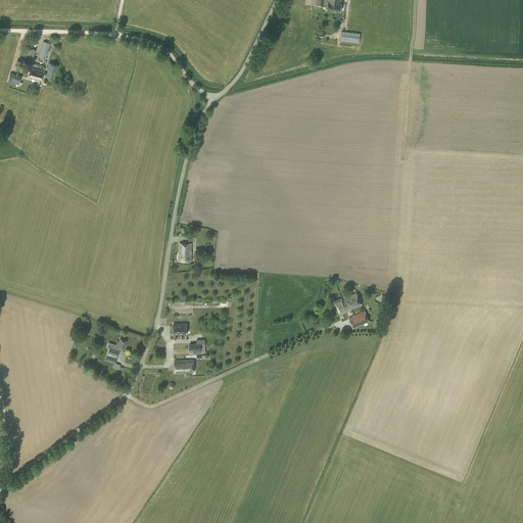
[(340,11),(341,3),(340,3),(340,0),(314,0),(314,5),(328,6),(327,9),(340,11)]
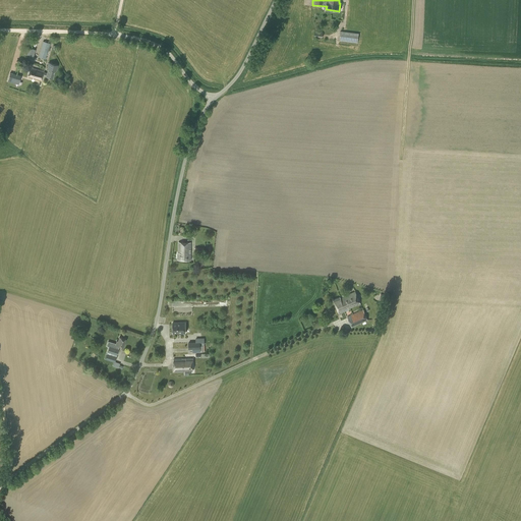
[(358,42),(359,34),(341,31),(340,40),(358,42)]
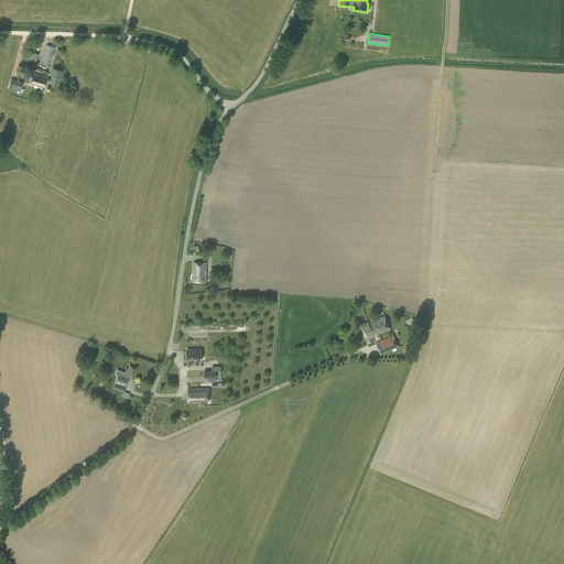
[(54,46),(46,44),(42,61),(50,63),(52,53),(54,46)]
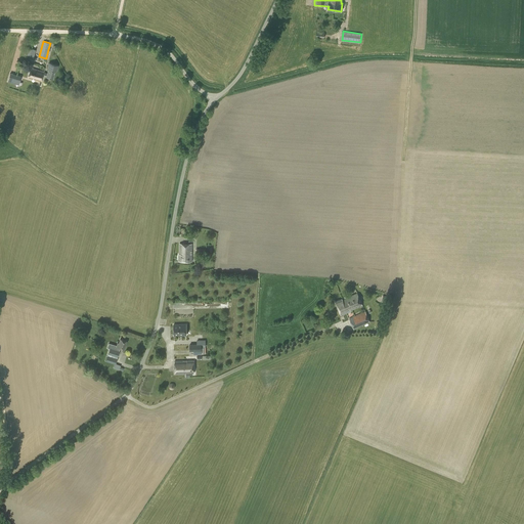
[(9,67),(15,69),(19,49),(14,47),(11,61),(10,61),(9,67)]
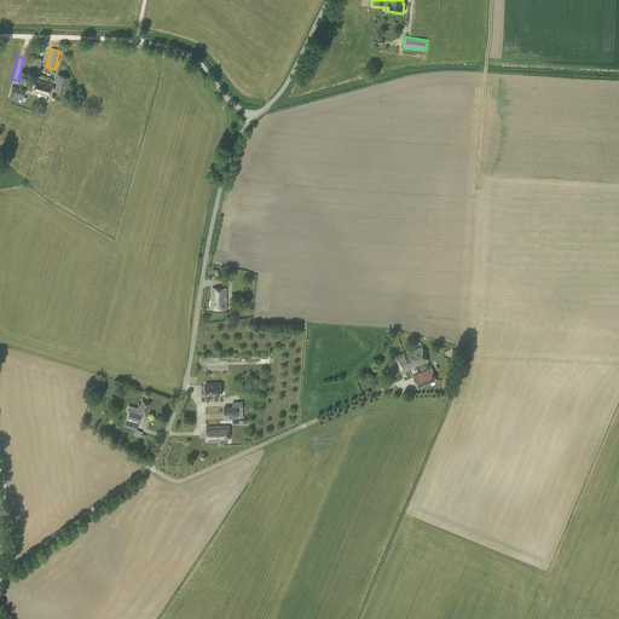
[(52,86),(51,90),(63,93),(65,85),(67,85),(69,77),(58,74),(56,81),(57,81),(56,86),(52,86)]
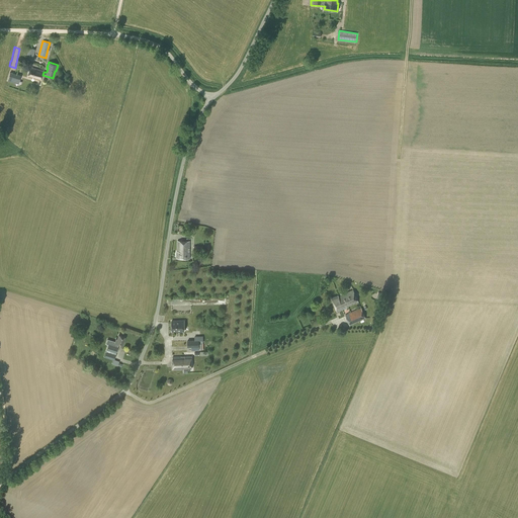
[(42,75),(44,72),(44,71),(30,67),(28,77),(40,81),(42,75)]
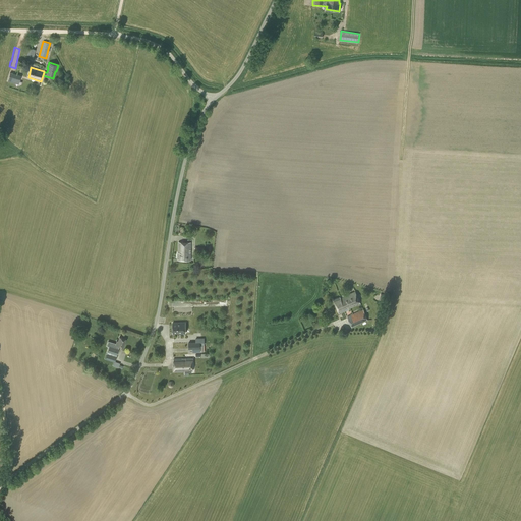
[(18,84),(21,75),(10,72),(8,81),(18,84)]
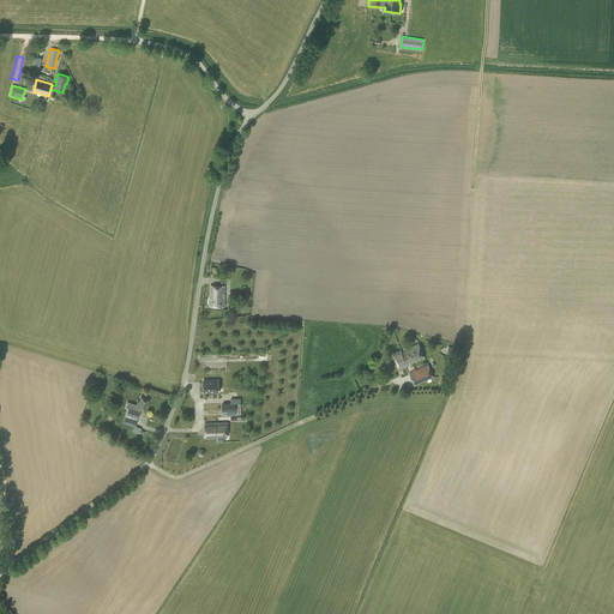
[(224,306),(226,286),(211,286),(210,298),(210,306),(224,306)]
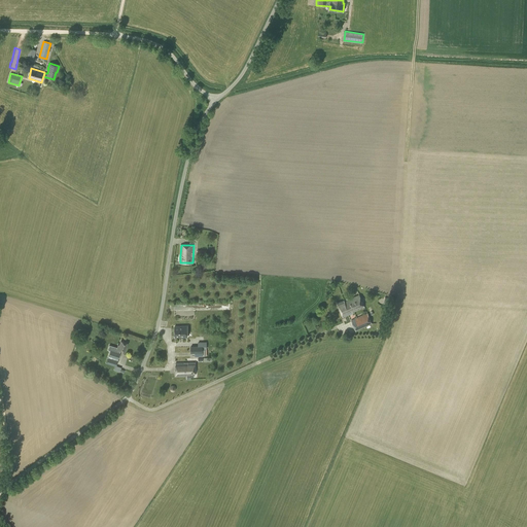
[(364,307),(359,295),(345,302),(344,301),(338,304),(343,317),(349,314),(353,313),(353,312),(364,307)]
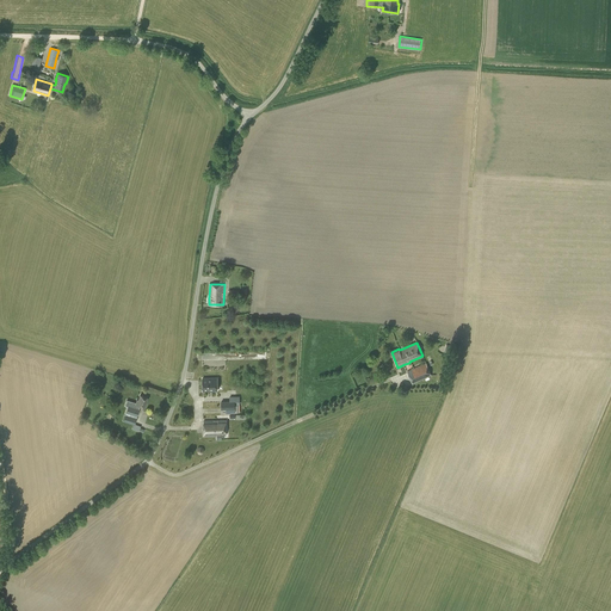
[(413,383),(431,375),(426,363),(408,371),(413,383)]
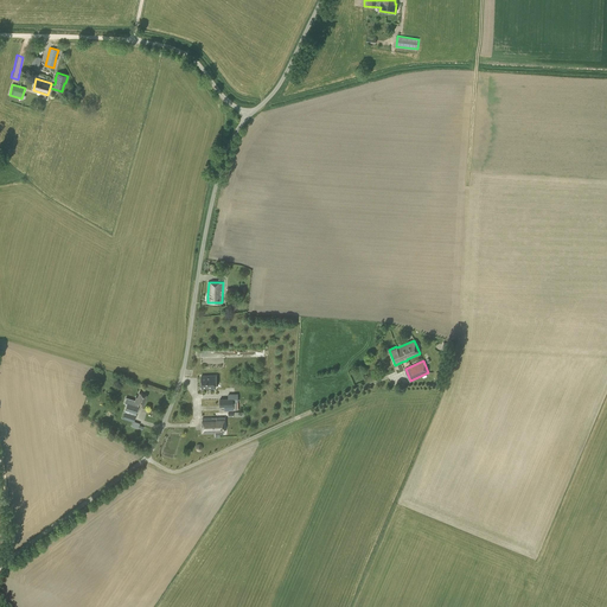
[(202,388),(217,388),(216,376),(200,376),(202,388)]
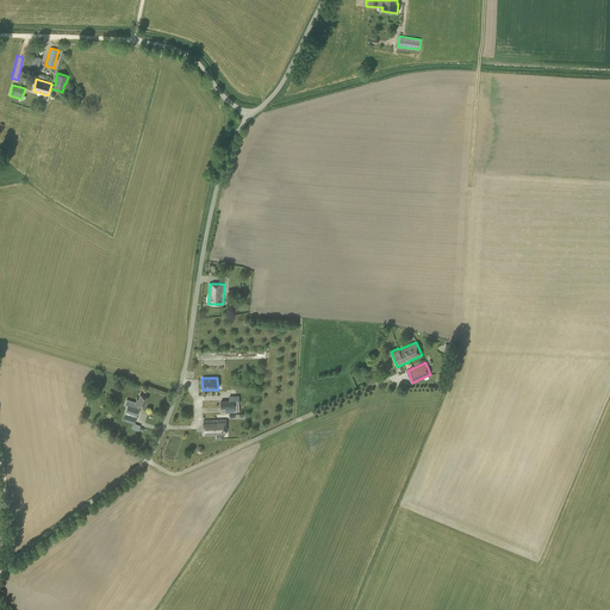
[(145,406),(148,397),(141,394),(138,400),(137,399),(136,403),(128,400),(125,405),(128,405),(124,421),(135,424),(139,409),(138,409),(139,405),(145,406)]
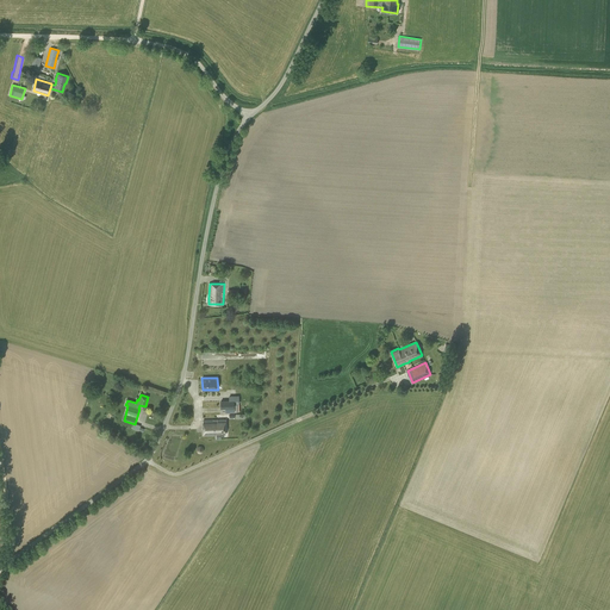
[(235,412),(234,396),(229,396),(229,400),(221,400),(221,409),(225,409),(225,412),(235,412)]
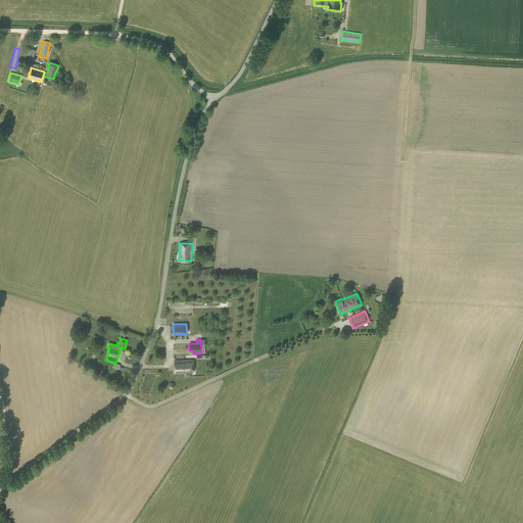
[(194,373),(193,360),(187,360),(175,361),(175,373),(187,373),(187,374),(193,374),(193,373),(194,373)]
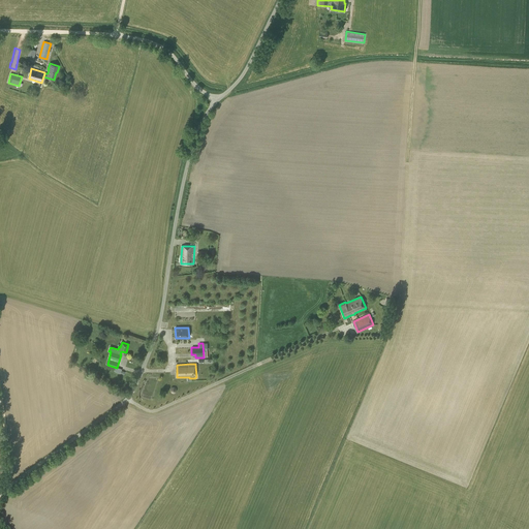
All buildings are outlined.
